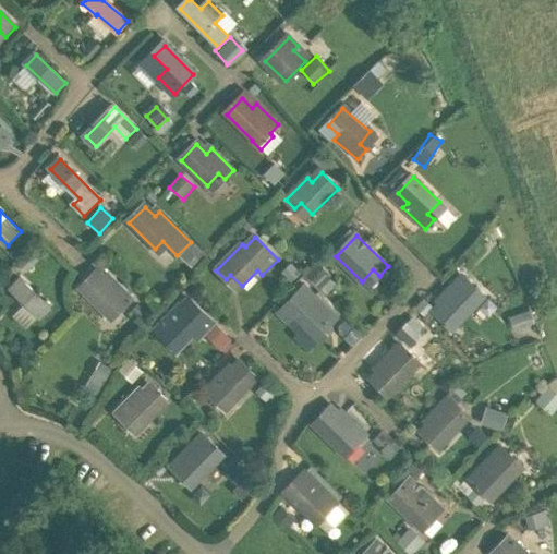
[(281,274),(292,282),(301,272),(290,263),(281,274)]
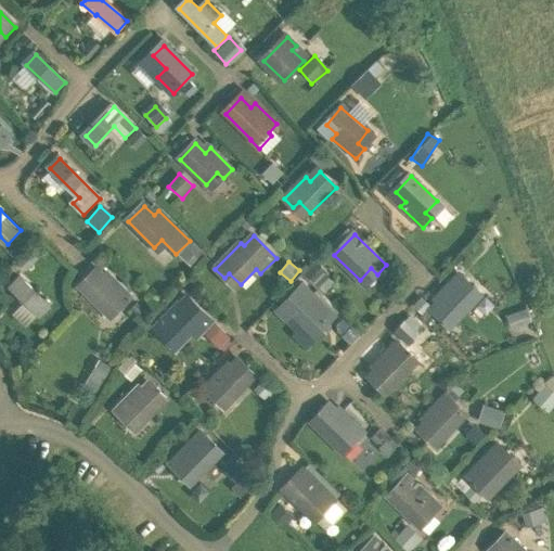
[(106,282),(97,272),(80,289),(106,314),(117,302),(124,308),(132,298),(111,277),(106,282)]
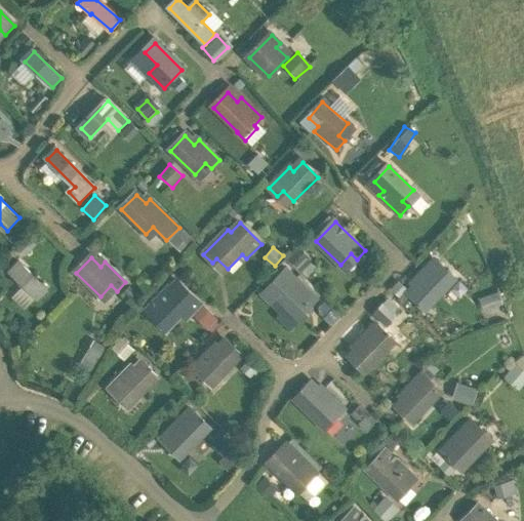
[(46,289),(18,264),(10,273),(38,298),(46,289)]
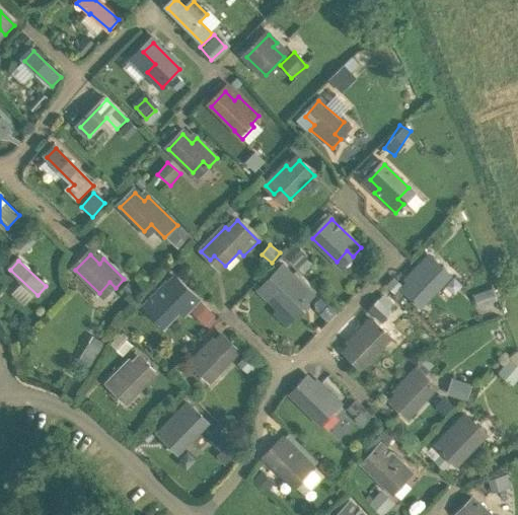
[(436,263),(408,292),(427,311),(446,290),(442,286),(450,277),(436,263)]
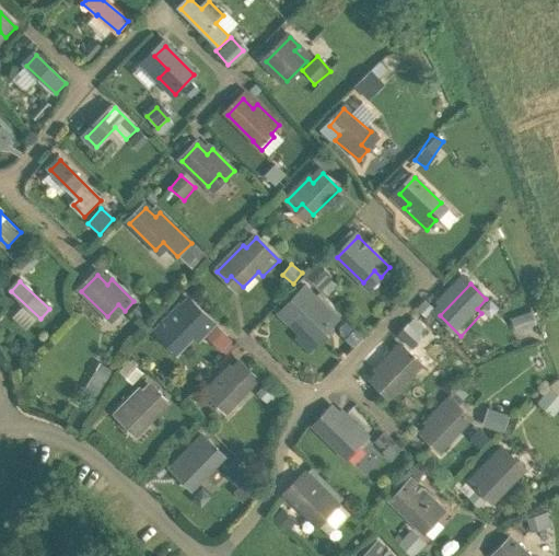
[(312,304),(302,294),(287,311),(312,336),(324,324),(329,329),(339,321),(316,299),(312,304)]
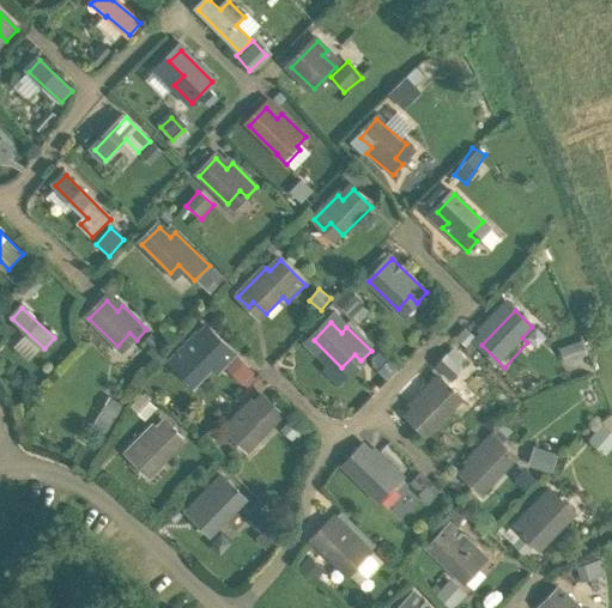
[(206,329),(173,364),(182,374),(188,368),(201,380),(217,364),(223,370),(235,357),(206,329)]
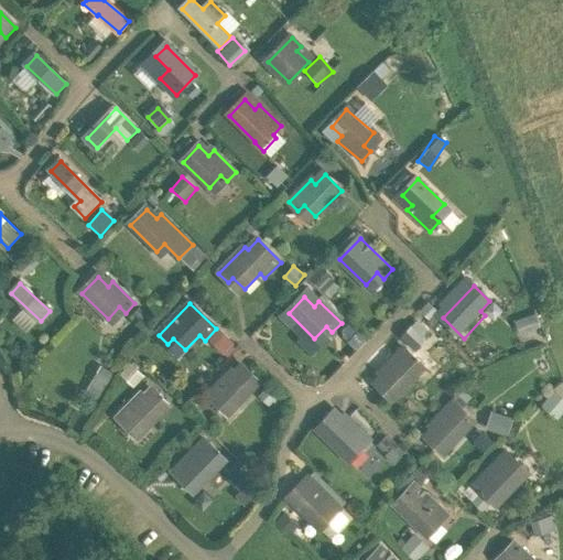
[(519,333),(540,324),(534,313),(513,322),(519,333)]
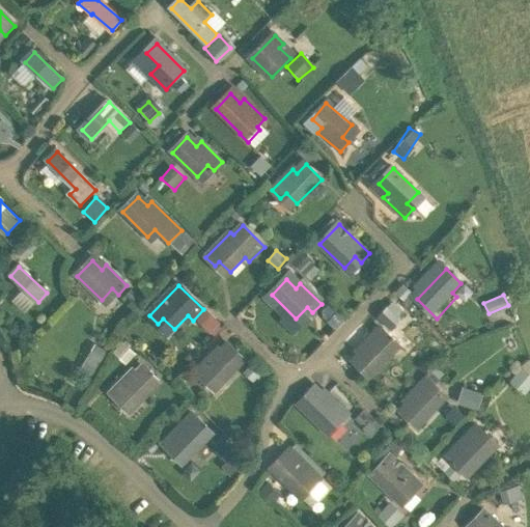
[(389,331),(401,317),(389,306),(377,319),(389,331)]
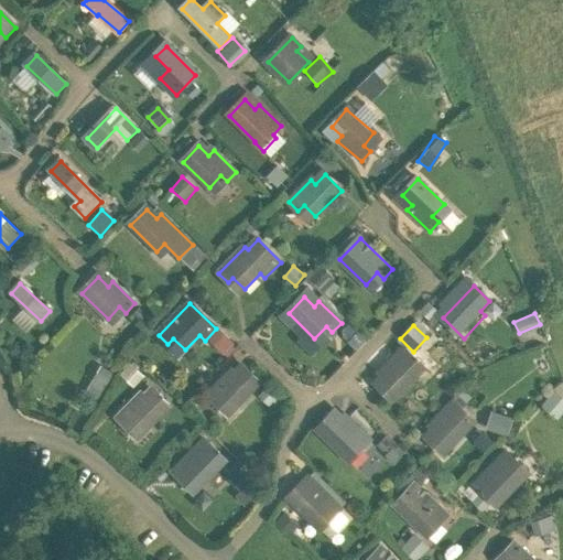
[(404,348),(382,372),(388,376),(378,386),(394,401),(420,375),(408,364),(413,357),(404,348)]
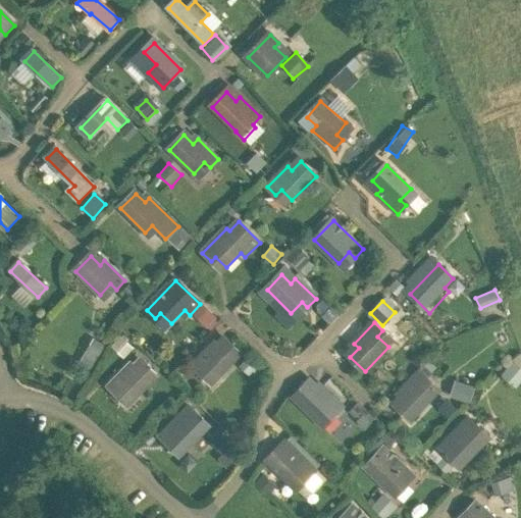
[(217,350),(212,346),(193,366),(202,374),(207,369),(218,379),(241,355),(225,341),(217,350)]
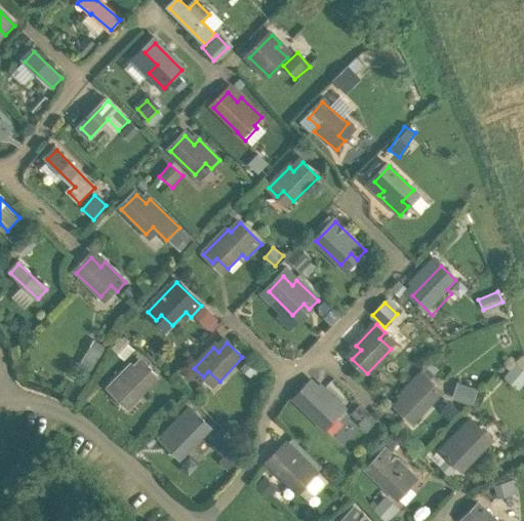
[(502,381),(522,390),(523,386),(523,369),(512,363),(502,381)]
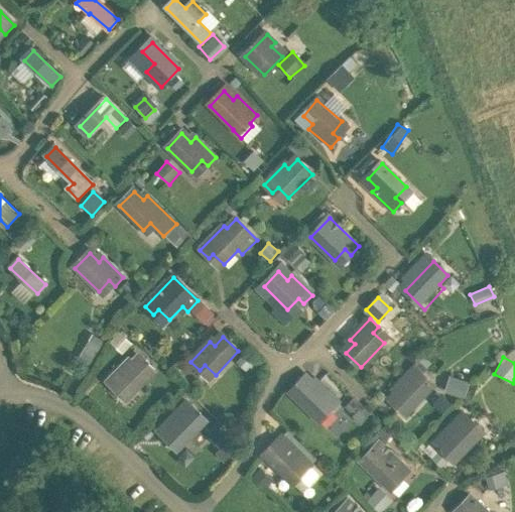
[(141,358),(133,367),(128,363),(109,383),(117,391),(123,386),(133,396),(156,372),(141,358)]
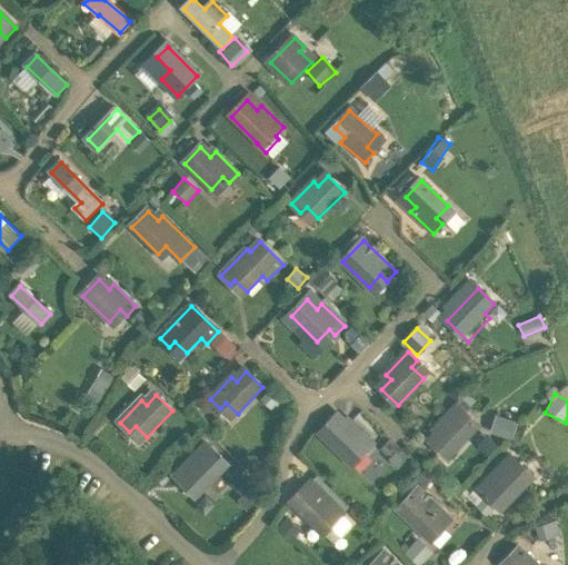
[(459,406),(437,428),(442,434),(432,444),(449,459),(475,433),(462,422),(468,415),(459,406)]
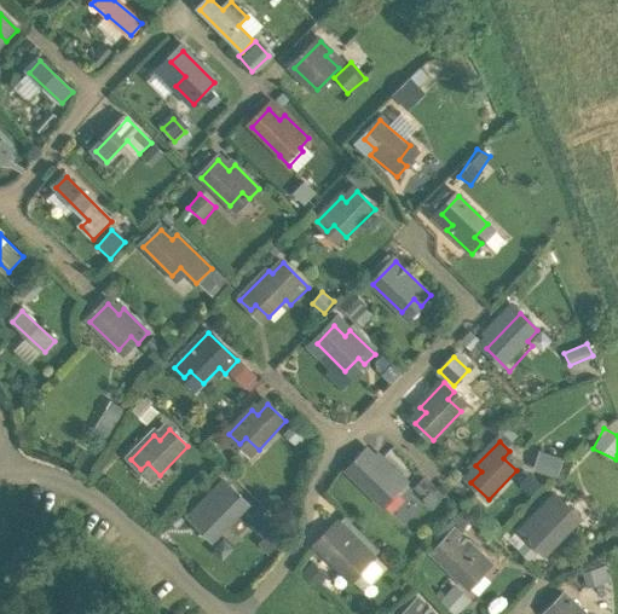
[(537,450),(531,469),(555,476),(561,458),(537,450)]
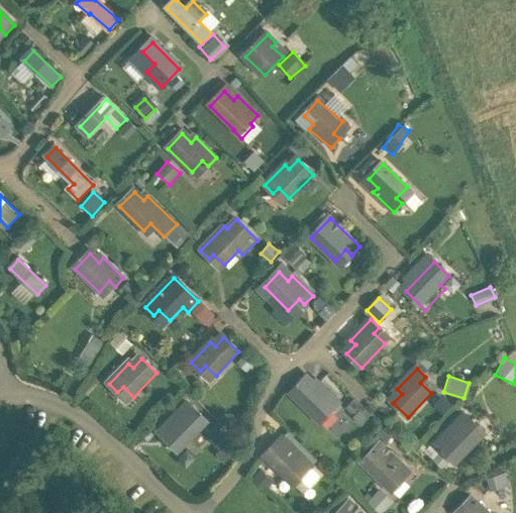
[(315,388),(306,380),(292,394),(316,417),(326,406),(332,412),(340,403),(319,384),(315,388)]
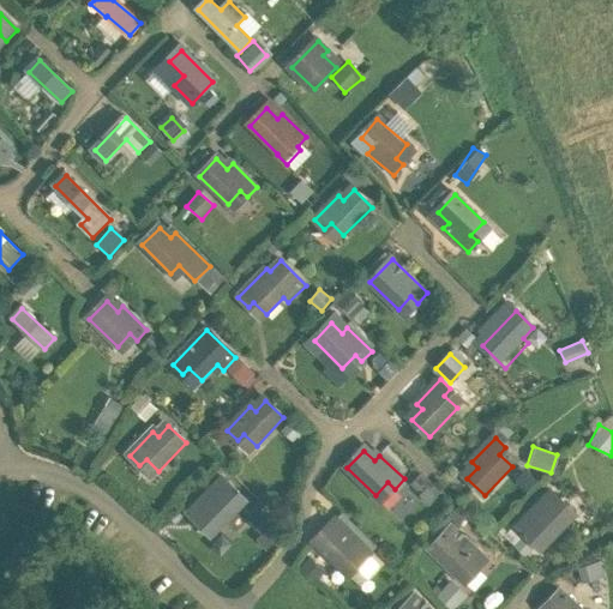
[(229,486),(218,496),(212,490),(190,514),(199,525),(206,518),(218,531),(246,502),(229,486)]
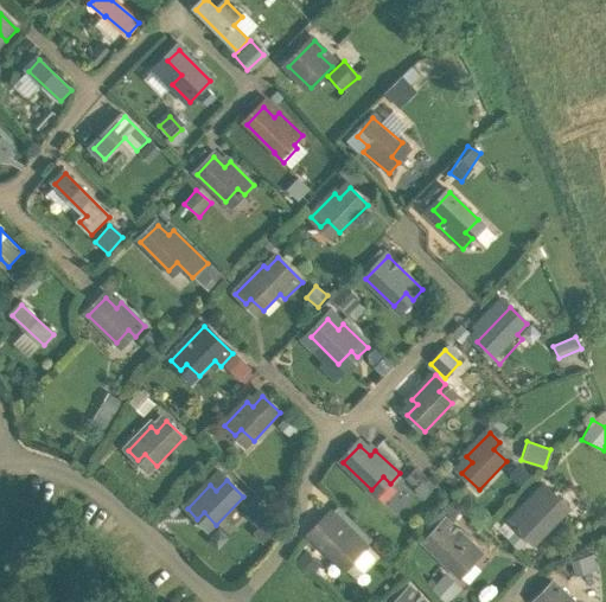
[(569,510),(546,487),(512,523),(536,544),(569,510)]
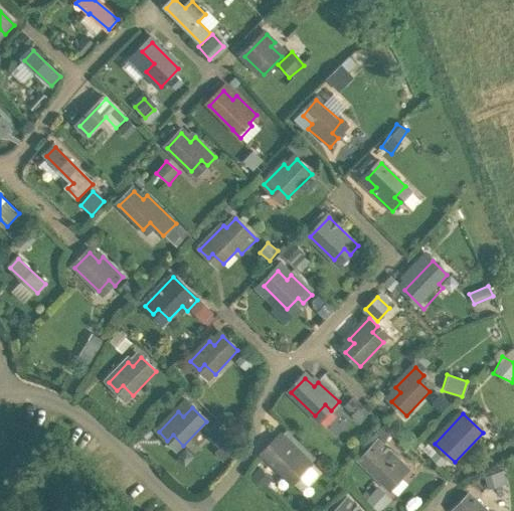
[(207,442),(222,450),(230,434),(215,426),(207,442)]
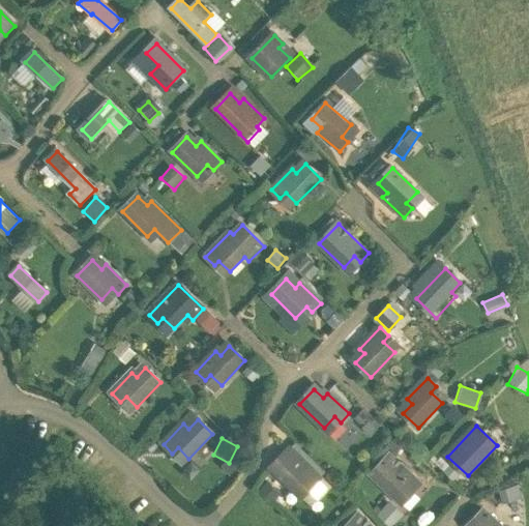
[(296,462),(287,454),(272,468),(296,492),(307,481),(313,487),(322,478),(300,458),(296,462)]
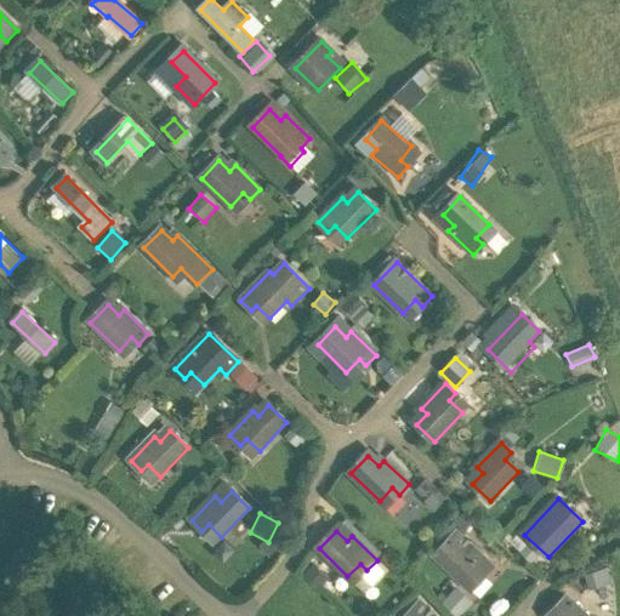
[(460,531),(436,557),(472,591),(494,568),(481,554),(483,552),(460,531)]
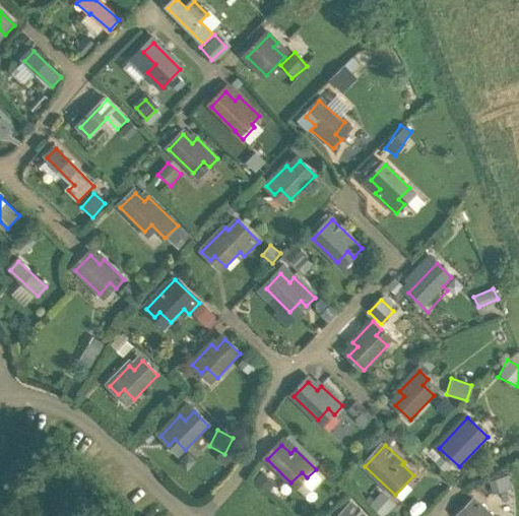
[(489,481),(492,493),(511,488),(508,476),(489,481)]
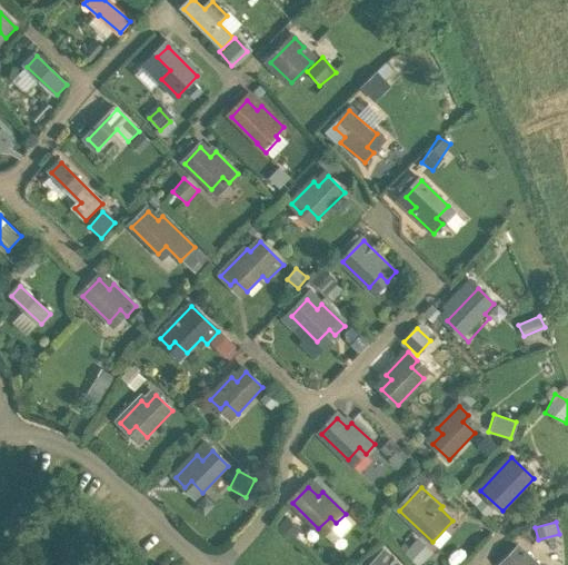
[(417,537),(404,552),(417,564),(421,564),(432,553),(417,537)]
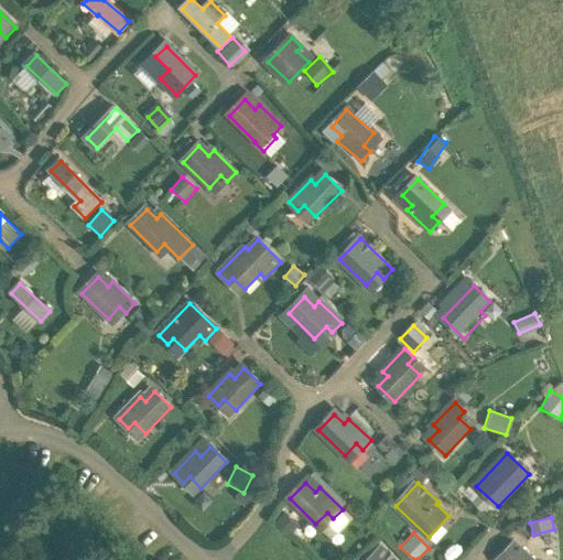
[(533,559),(516,544),(500,559),(533,559)]
